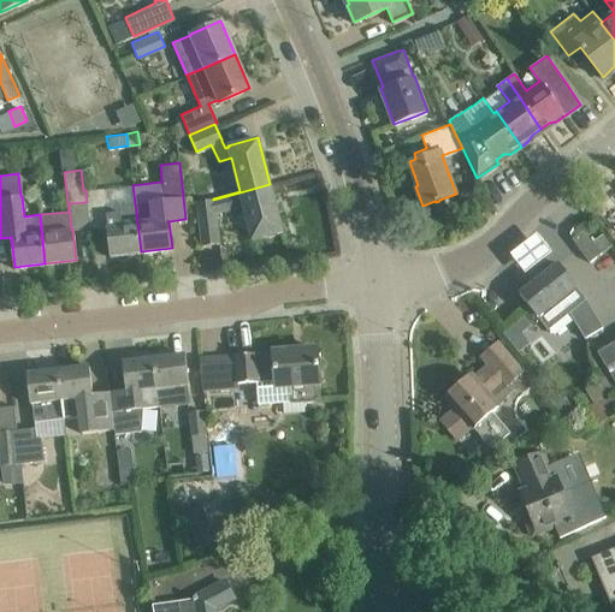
[(213,198),(196,201),(202,244),(219,243),(216,212),(243,205),(252,238),(282,231),(270,184),(240,192),(213,200),(213,198)]
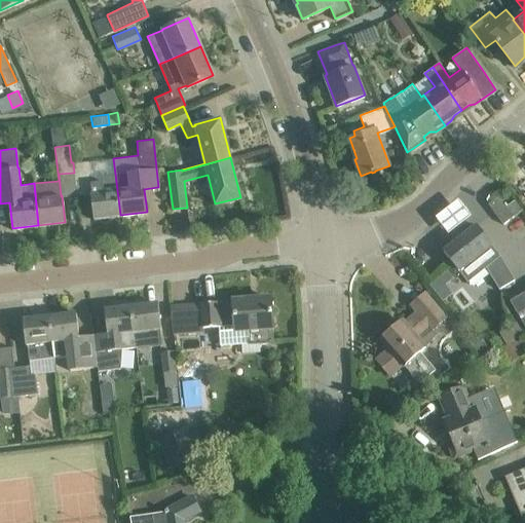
[(94,218),(120,215),(115,174),(113,158),(89,161),(89,160),(73,162),(74,173),(76,194),(90,193),(94,218)]
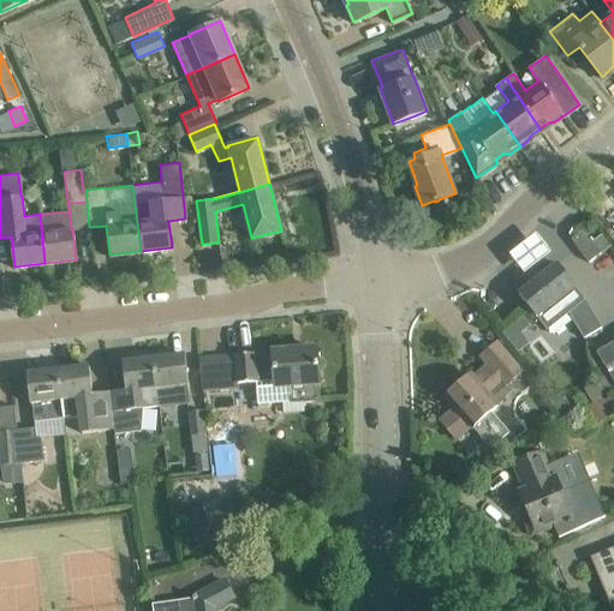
[(610,244),(602,232),(591,240),(582,228),(571,237),(589,261),(610,244)]
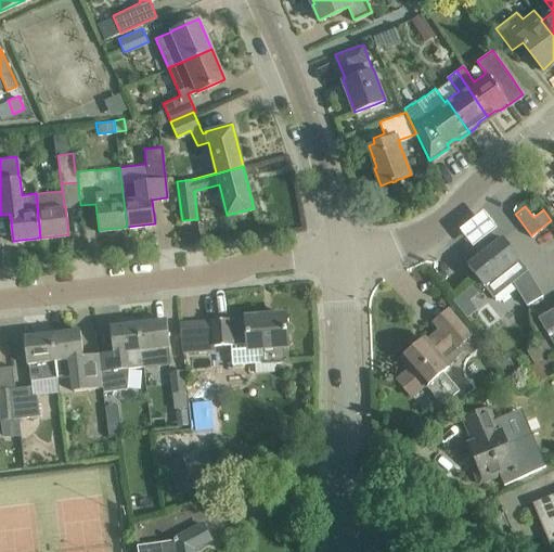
[(482,208),(458,227),(472,245),(495,226),(482,208)]
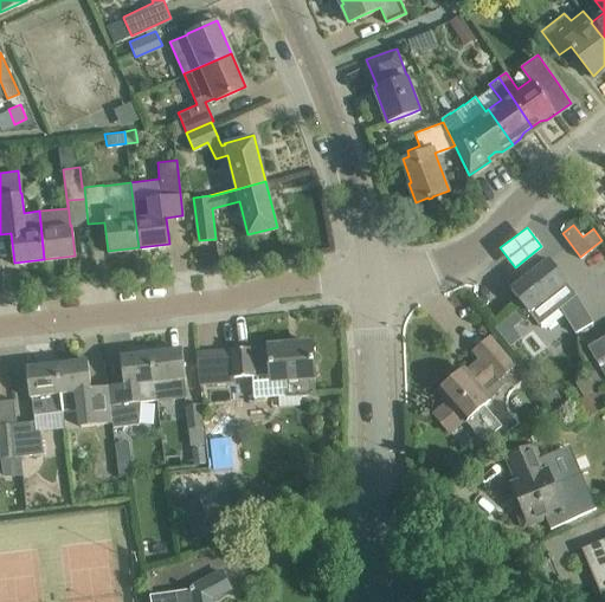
[(566,280),(564,276),(549,258),(510,287),(538,322),(559,305),(574,331),(592,321),(575,292),(566,280)]
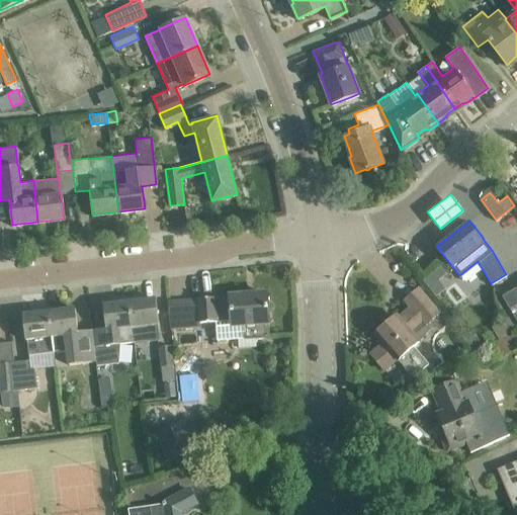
[(419,276),(434,294),(451,279),(436,262),(419,276)]
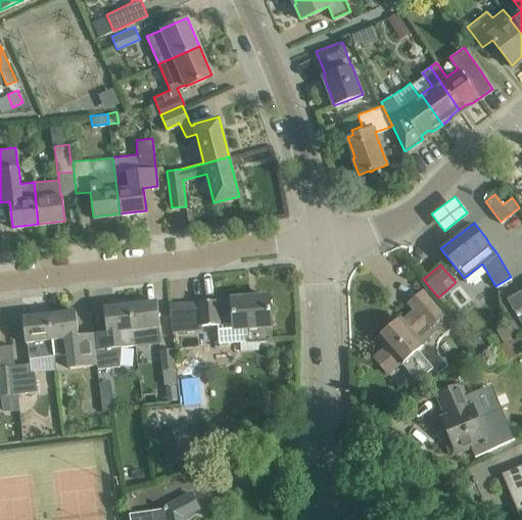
[(510,320),(494,328),(503,341),(521,330),(521,288),(507,298),(507,299),(500,303),(510,320)]
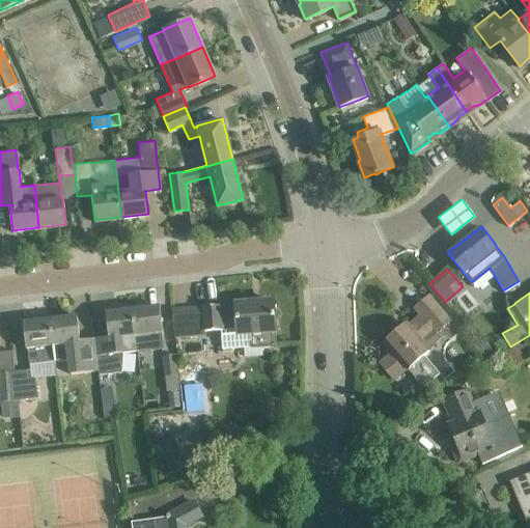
[(392,351),(380,361),(393,378),(406,366),(408,368),(408,367),(423,386),(439,371),(423,354),(429,349),(440,336),(436,331),(450,320),(442,310),(428,294),(414,306),(420,313),(408,324),(407,322),(384,341),(392,351)]
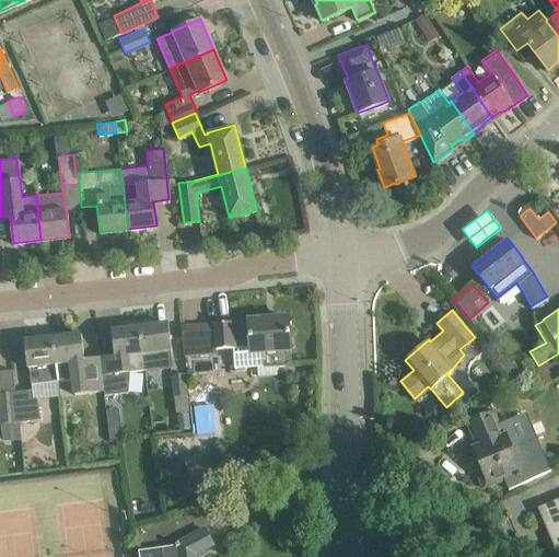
[(234,367),(267,364),(289,362),(288,348),(290,347),(288,316),(247,318),(247,321),(232,323),(231,320),(213,322),(214,324),(181,326),(183,354),(217,350),(217,347),(232,346),(234,367)]
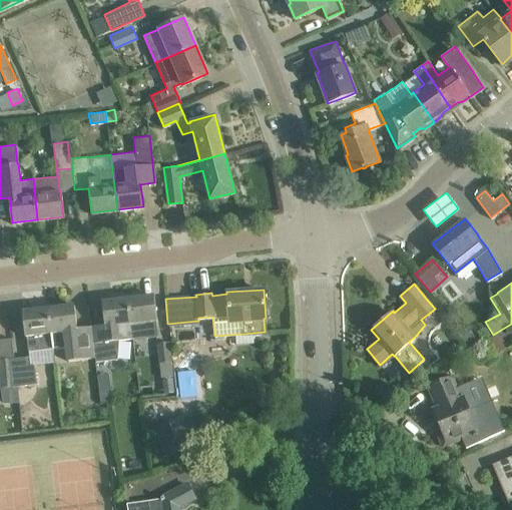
[(156,320),(156,315),(153,295),(127,298),(132,338),(157,335),(155,320),(156,320)]
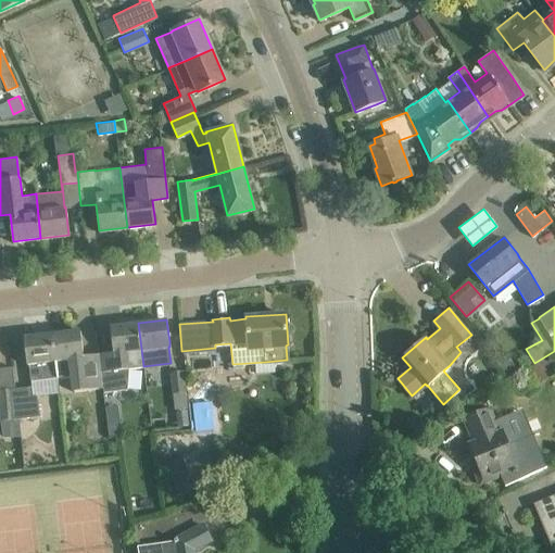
[(128,368),(143,366),(138,323),(110,326),(113,348),(113,352),(98,354),(102,388),(103,387),(103,391),(127,388),(128,368)]
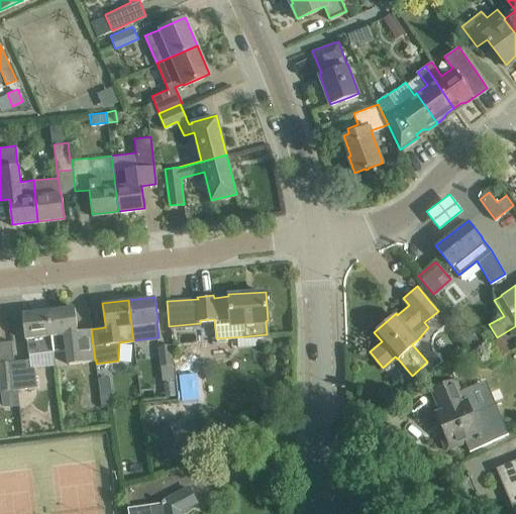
[(95,361),(91,329),(78,331),(75,306),(48,309),(54,350),(65,349),(67,364),(95,361)]
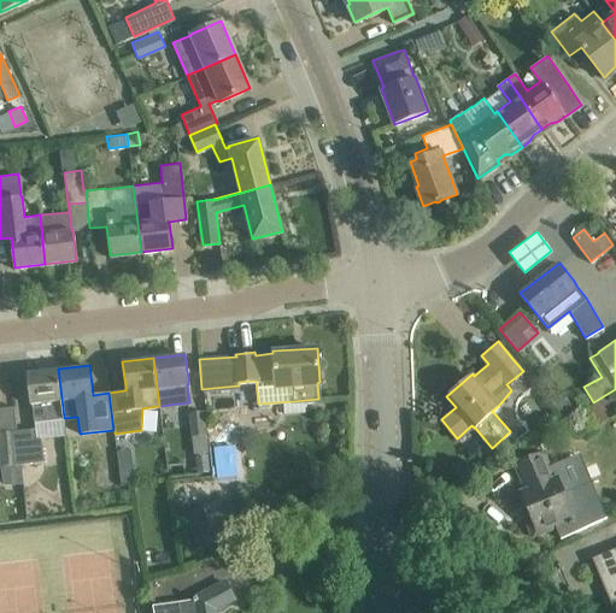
[(34,422),(64,418),(58,369),(27,373),(29,396),(30,402),(31,402),(34,422)]
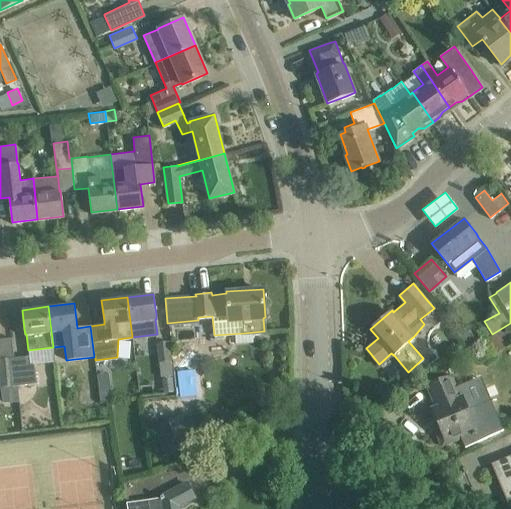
[(160,376),(172,375),(169,340),(156,342),(158,362),(159,362),(160,376)]
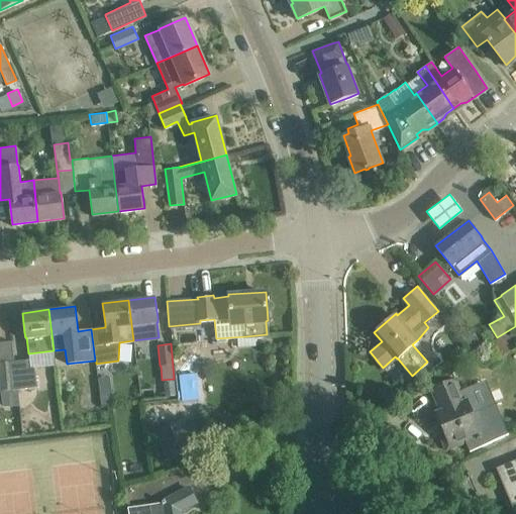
[(14,360),(17,385),(36,383),(33,357),(14,360)]
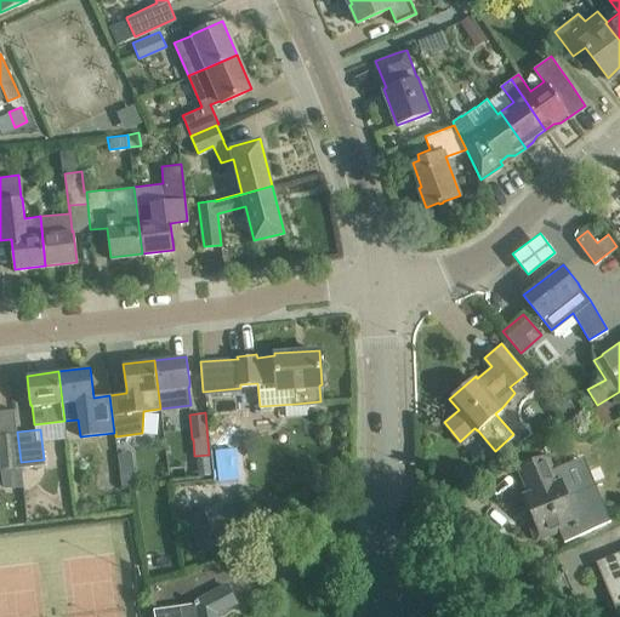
[(0,468),(20,467),(15,433),(0,434),(0,468)]
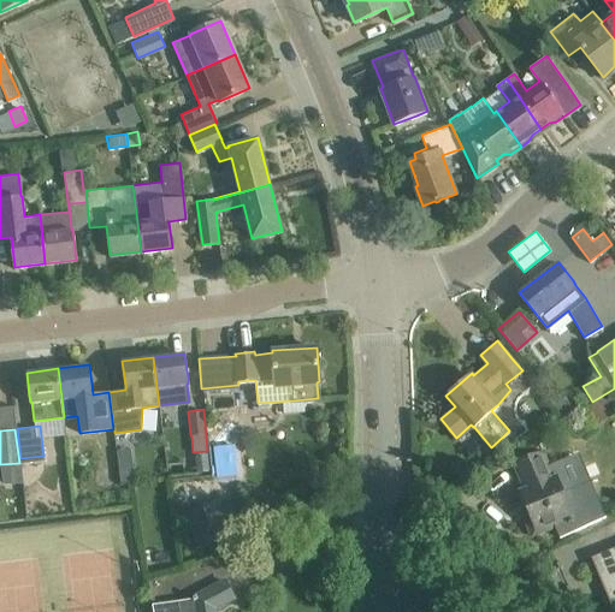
[(231,443),(208,445),(212,474),(234,471),(231,443)]
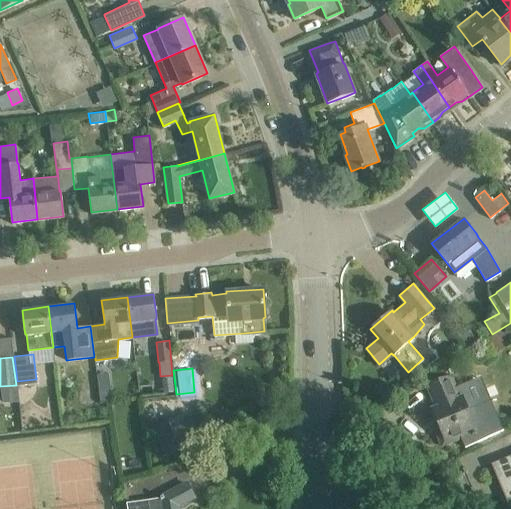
[(479,406),(469,410),(463,394),(459,396),(450,373),(426,383),(435,405),(430,407),(437,424),(433,425),(441,444),(464,435),(463,432),(494,419),(479,406)]
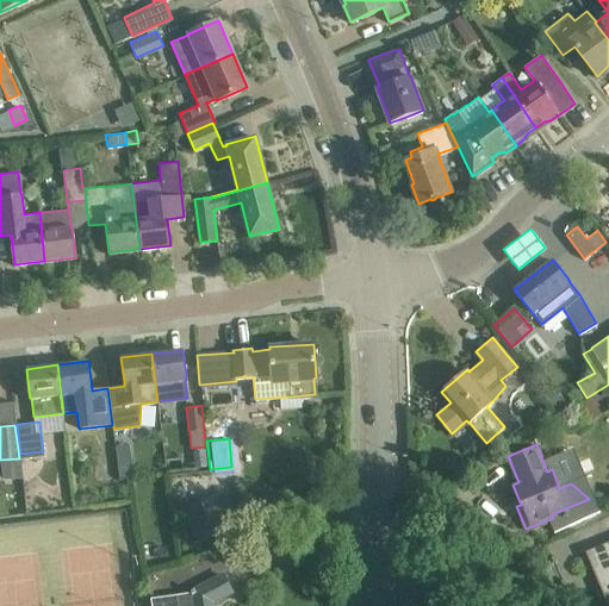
[(130,462),(117,463),(119,478),(132,476),(130,462)]
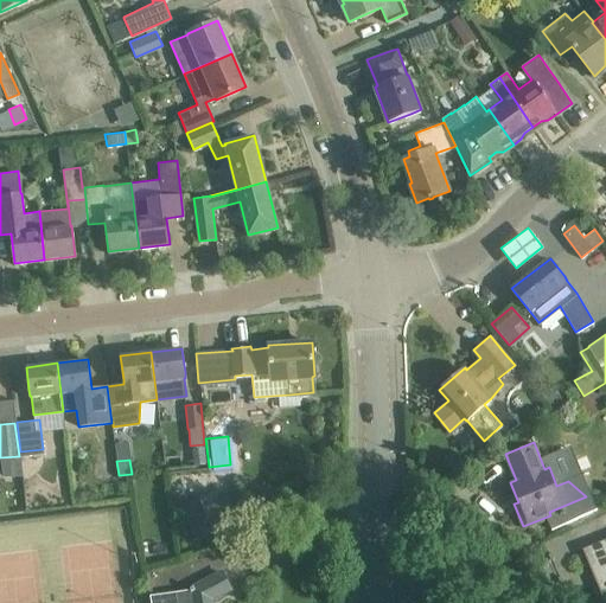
[(605,537),(582,547),(592,572),(605,565),(605,576),(595,581),(600,592),(605,590),(605,537)]
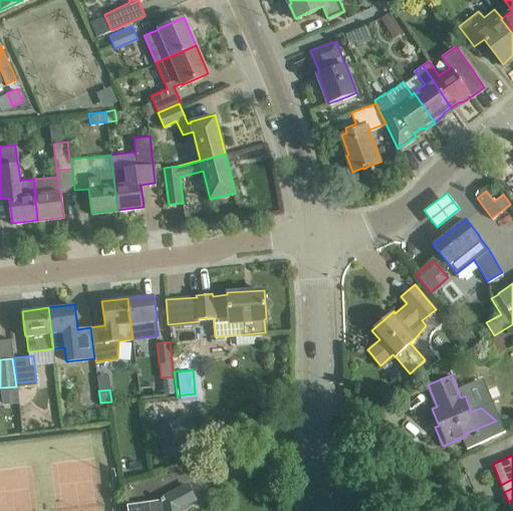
[(162,498),(126,504),(126,510),(179,510),(179,506),(195,498),(187,484),(161,497),(162,498)]
